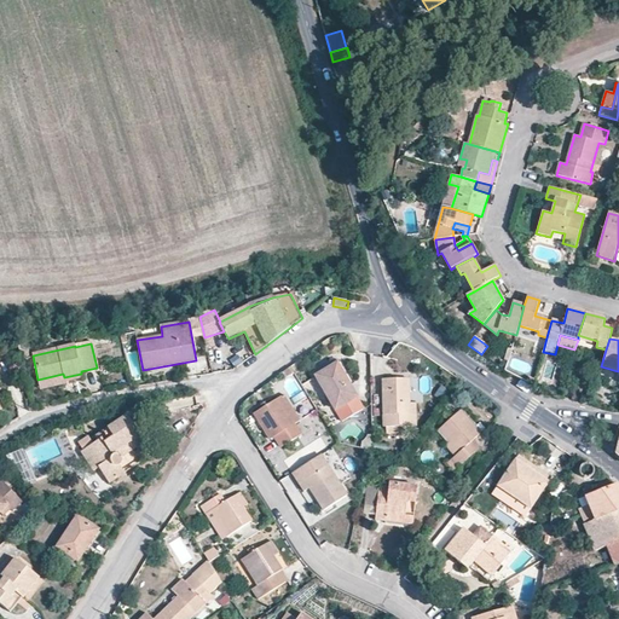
[(314,376),(341,421),(363,409),(358,399),(337,363),(314,376)]
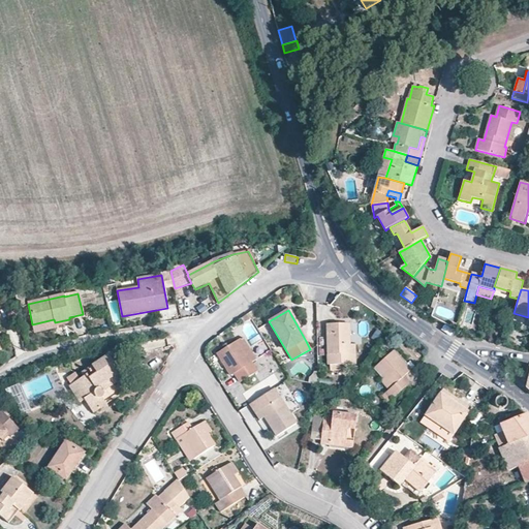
[(54,319),(32,324),(34,334),(57,329),(57,327),(70,323),(69,319),(55,322),(54,319)]
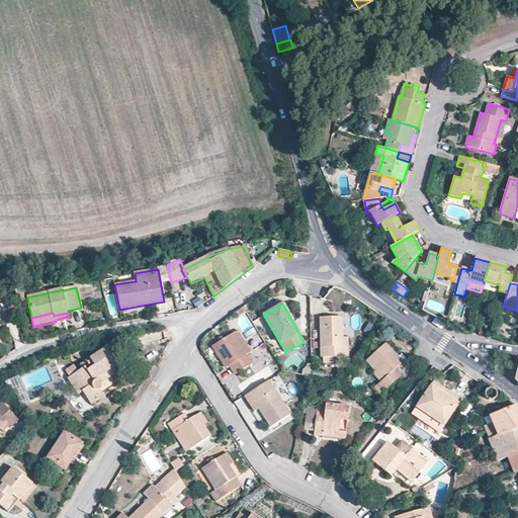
[(321,357),(348,356),(348,337),(343,337),(342,317),(320,318),(321,357)]
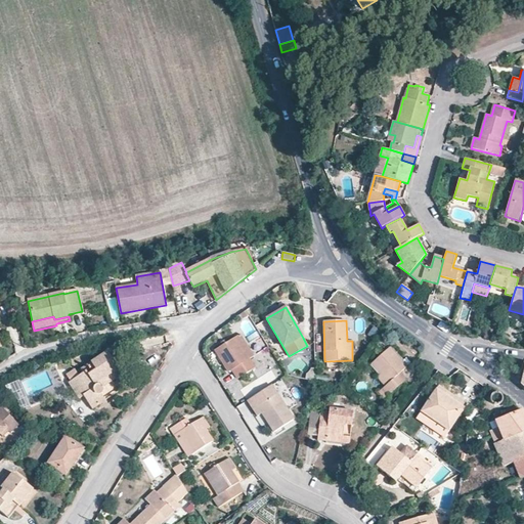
[(237,380),(255,368),(249,359),(253,356),(238,335),(215,350),(229,373),(232,370),(237,380)]
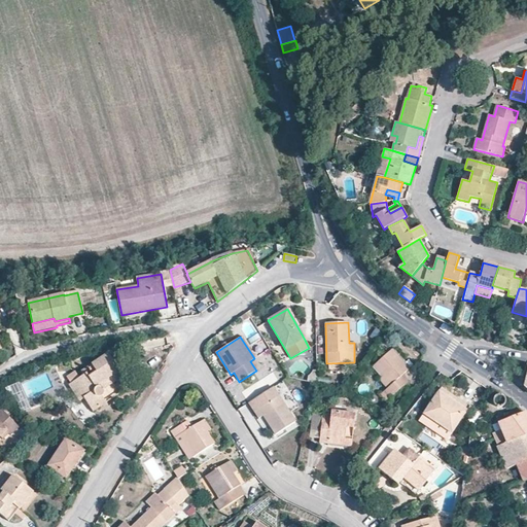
[(384,391),(390,398),(410,381),(405,375),(410,369),(406,363),(393,350),(374,367),(389,387),(384,391)]
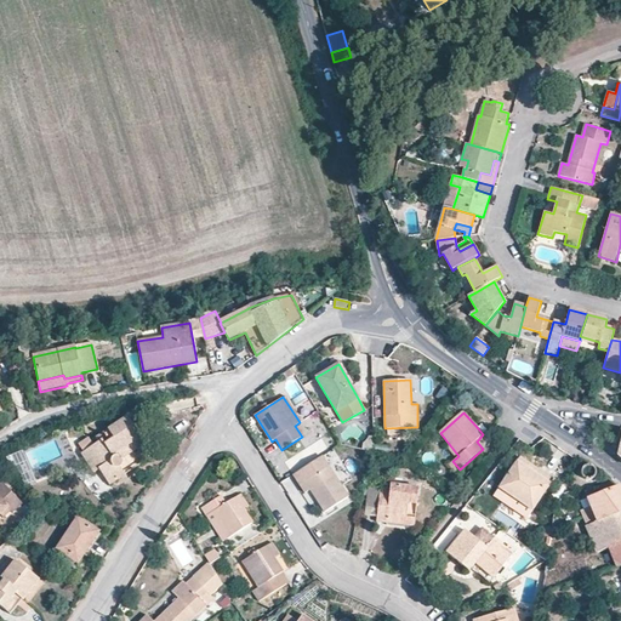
[(109,485),(125,474),(120,467),(121,467),(123,466),(123,465),(124,465),(124,463),(124,461),(123,460),(121,459),(146,443),(129,416),(96,438),(100,443),(81,455),(93,473),(100,468),(109,485)]
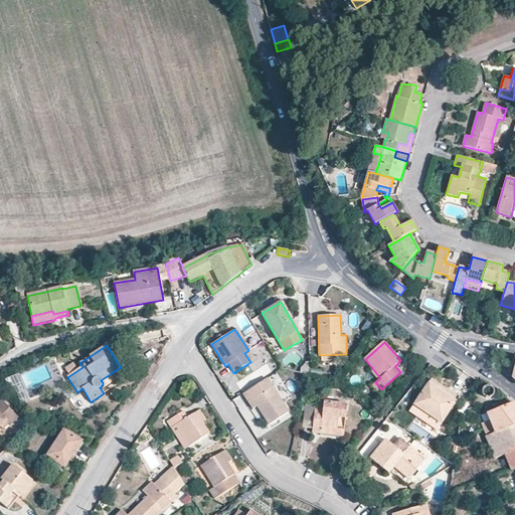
[(404,357),(399,351),(396,355),(400,360),(404,357)]
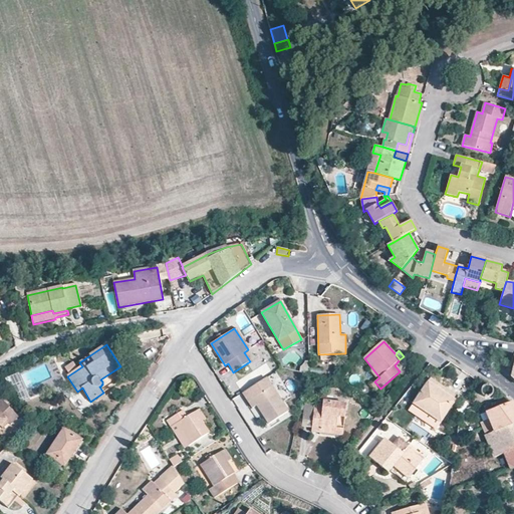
[(290,411),(268,377),(243,394),(253,409),(257,406),(270,425),(290,411)]
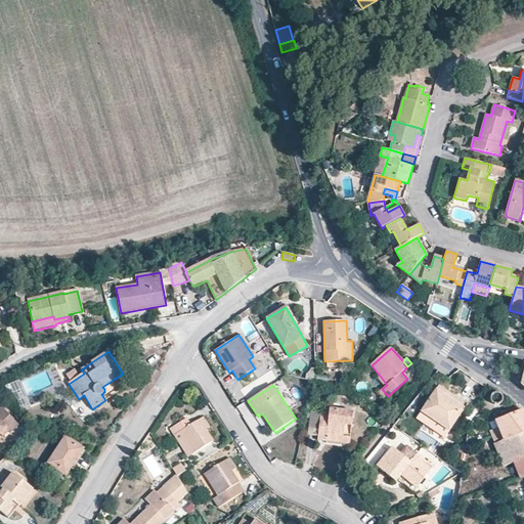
[(466,402),(439,385),(437,388),(463,406),(466,402)]
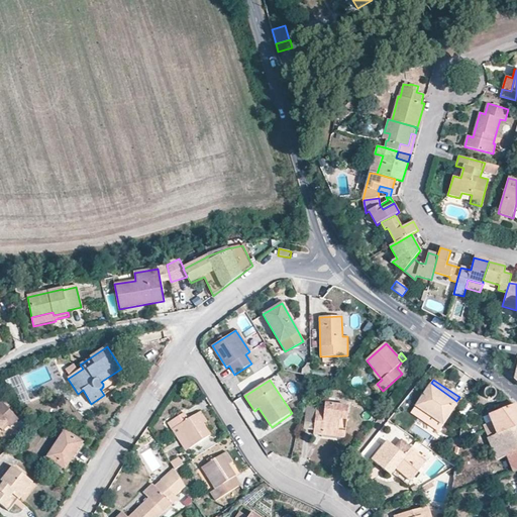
[(415,406),(444,425),(459,402),(456,401),(431,383),(415,406)]
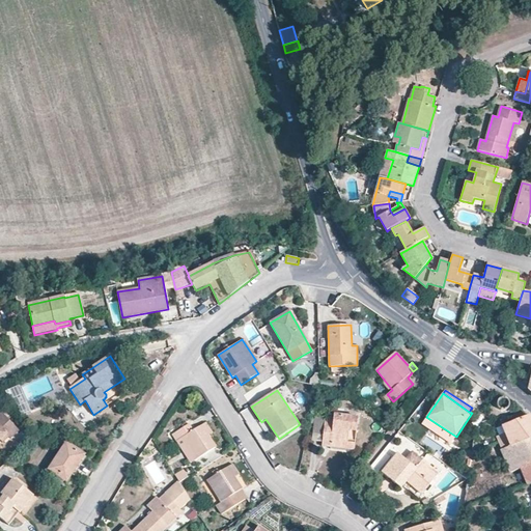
[(510,404),(509,402),(508,400),(506,399),(504,398),(502,398),(500,399),(498,400),(497,402),(497,406),(498,408),(499,410),(501,411),(503,411),(506,411),(508,409),(509,408),(510,404)]
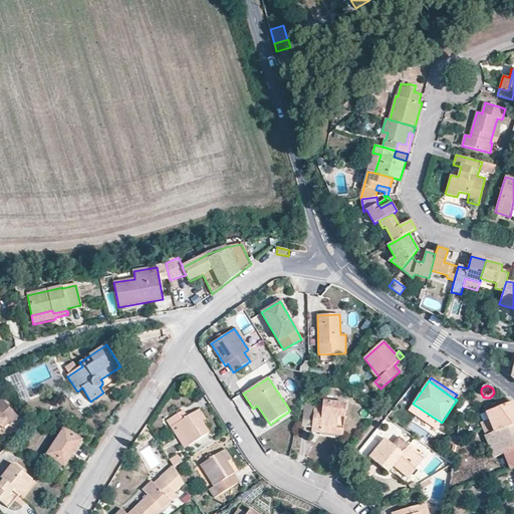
[(311,433),(343,436),(346,403),(323,401),(322,407),(316,406),(316,403),(304,402),(302,427),(308,428),(309,417),(313,417),(311,433)]
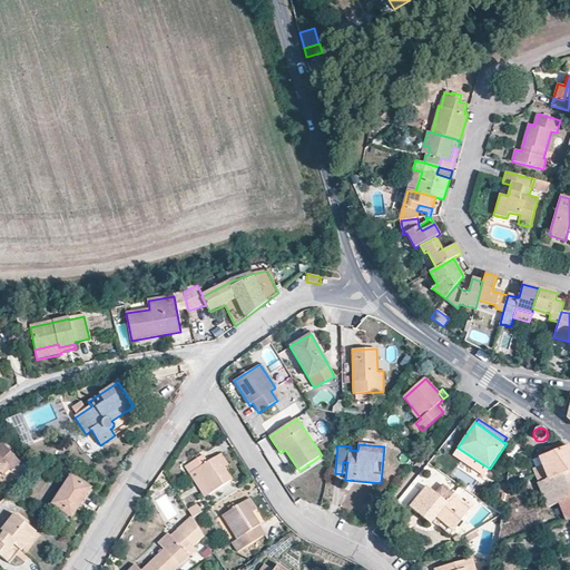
[(12,471),(21,463),(6,445),(0,450),(0,473),(1,473),(3,475),(10,470),(12,471)]
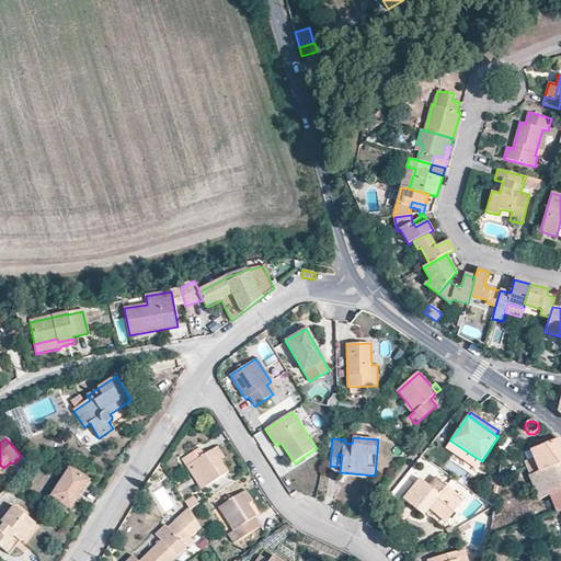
[(560,464),(560,442),(558,439),(531,449),(535,458),(525,462),(530,477),(560,464)]
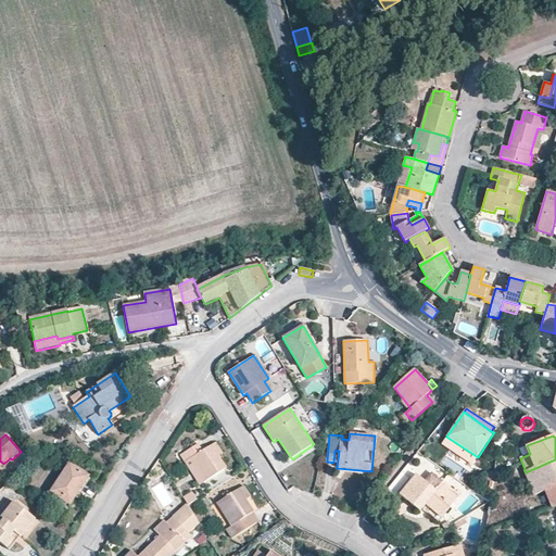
[(478,457),(446,437),(442,443),(474,464),(478,457)]
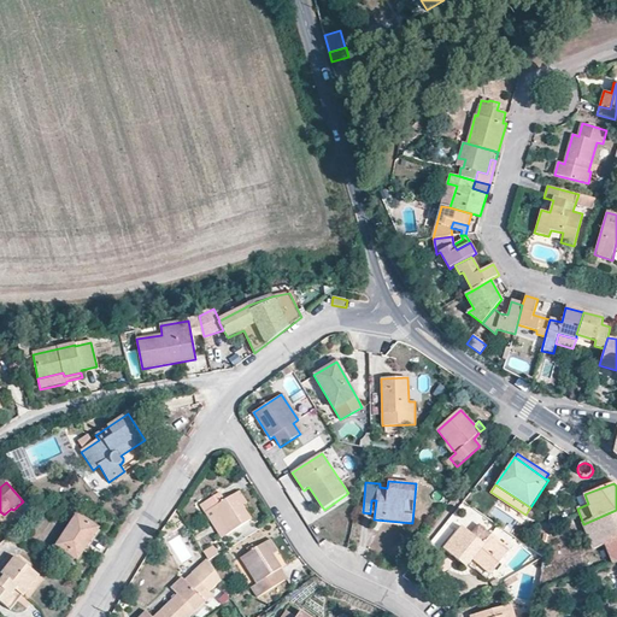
[(240,491),(224,500),(221,492),(200,504),(205,512),(211,509),(227,535),(252,519),(244,505),(247,503),(240,491)]
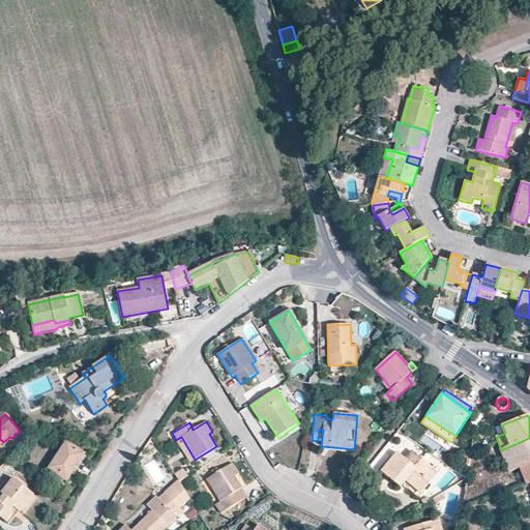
[(195,460),(181,437),(176,440),(189,463),(195,460)]
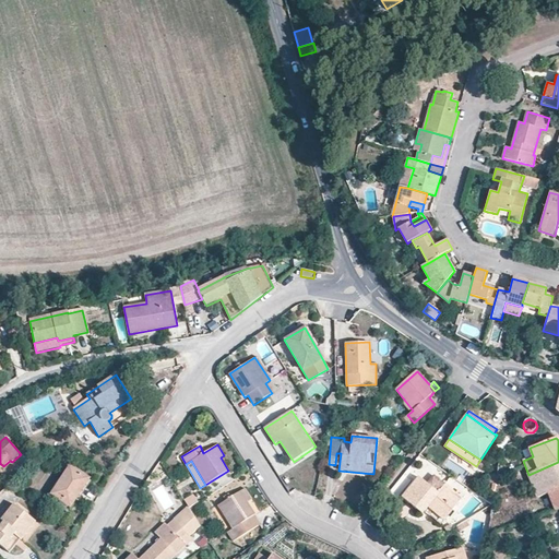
[(558,489),(558,462),(528,475),(537,498),(548,494),(558,489)]
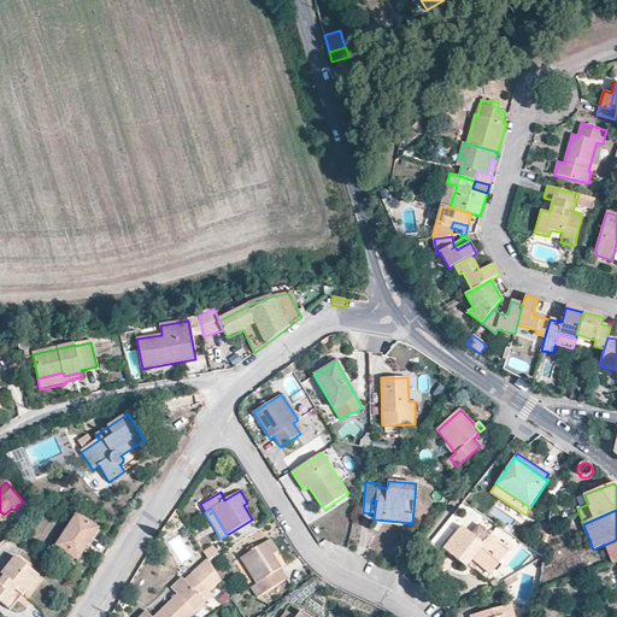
[(78,559),(98,529),(77,515),(57,546),(78,559)]
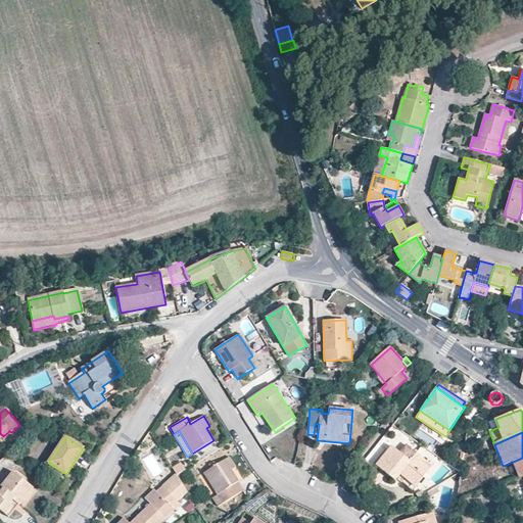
[(401,475),(416,486),(431,467),(416,455),(418,453),(407,444),(400,453),(391,445),(376,465),(396,481),(397,479),(401,475)]
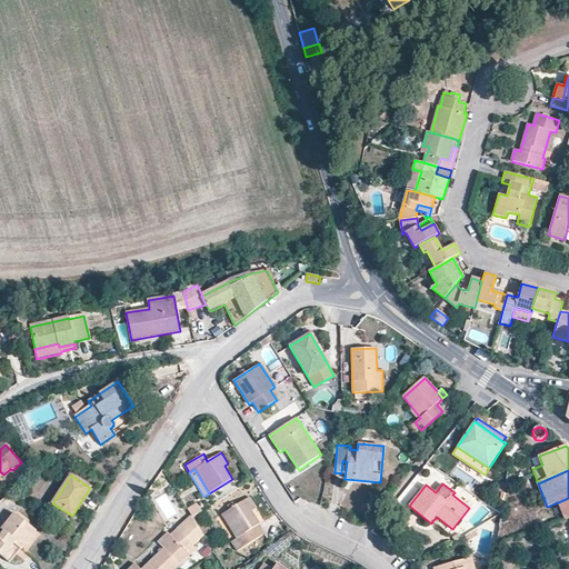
[(237,551),(266,533),(252,511),(257,508),(250,497),(221,515),(237,538),(231,541),(237,551)]
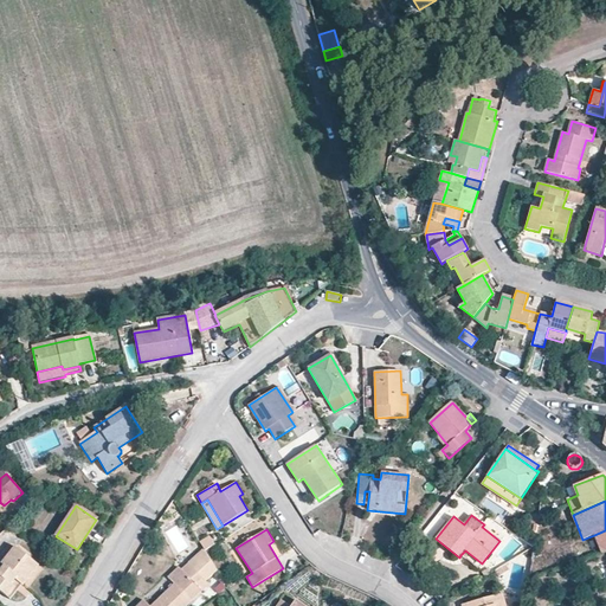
[(522,537),(534,546),(536,536),(527,530),(522,537)]
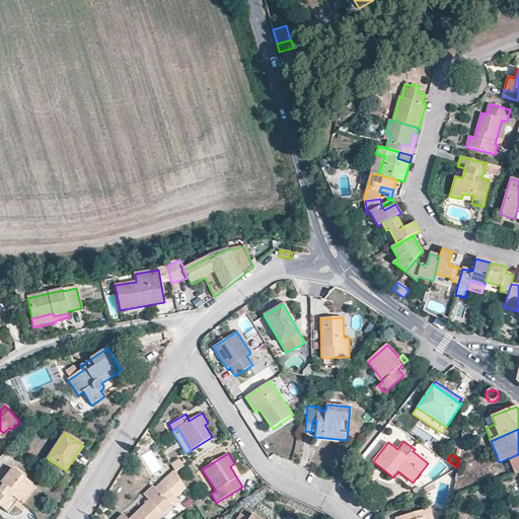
[(518,472),(518,454),(509,458),(515,474),(518,472)]
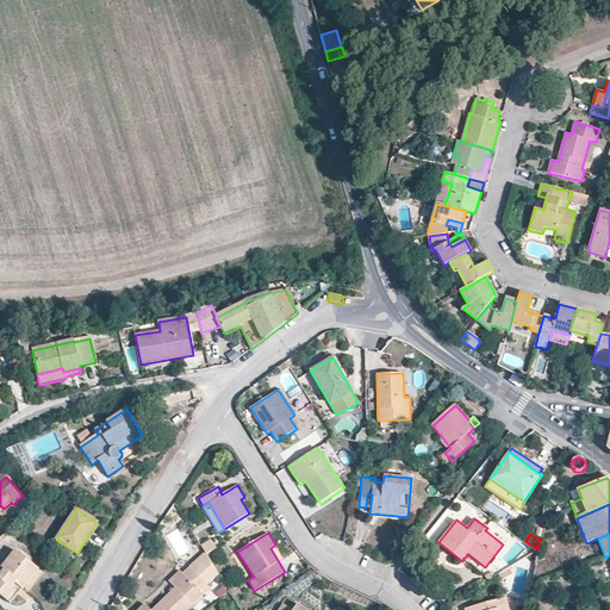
[(212,540),(201,545),(206,554),(217,549),(212,540)]
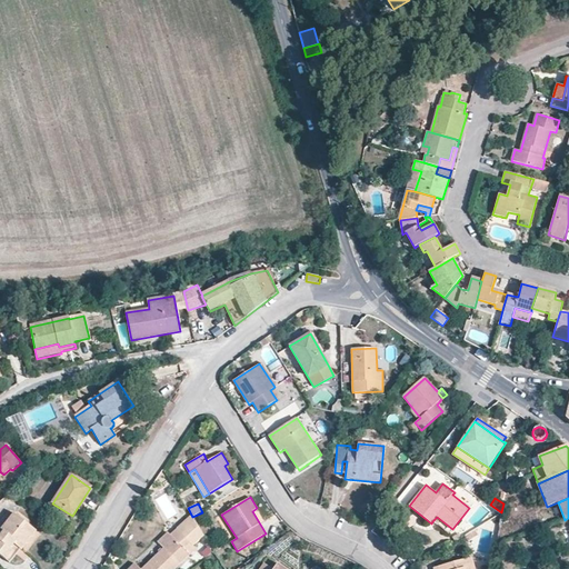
[(0,555),(7,560),(13,552),(10,549),(13,545),(21,550),(36,530),(15,513),(1,529),(0,527),(0,555)]
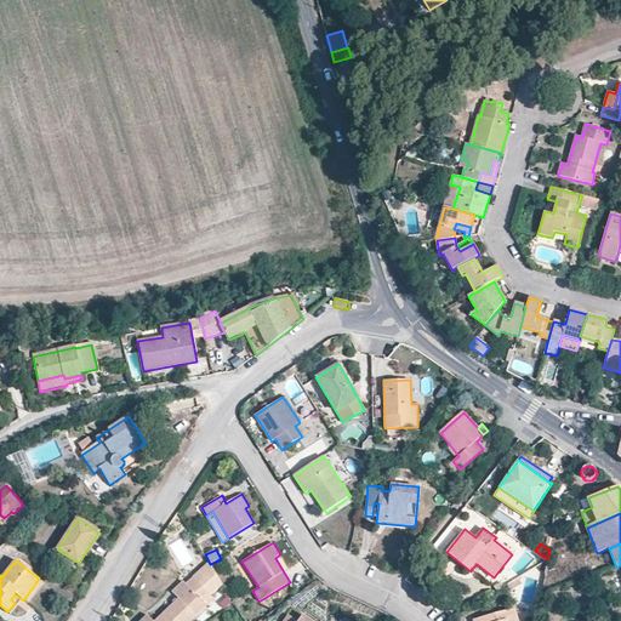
[(224,585),(211,564),(195,579),(208,592),(212,597),(224,585)]
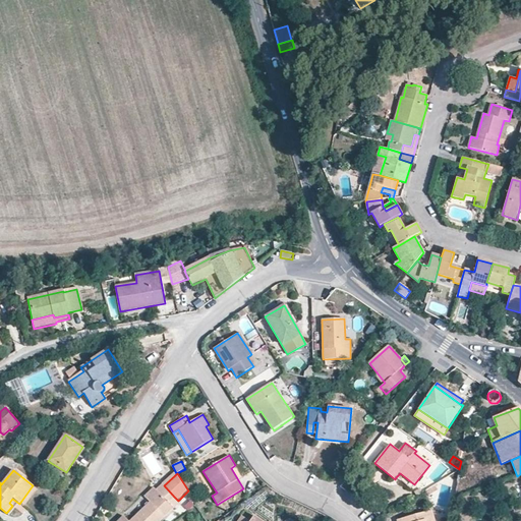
[(414,484),(400,473),(396,477),(410,489),(414,484)]
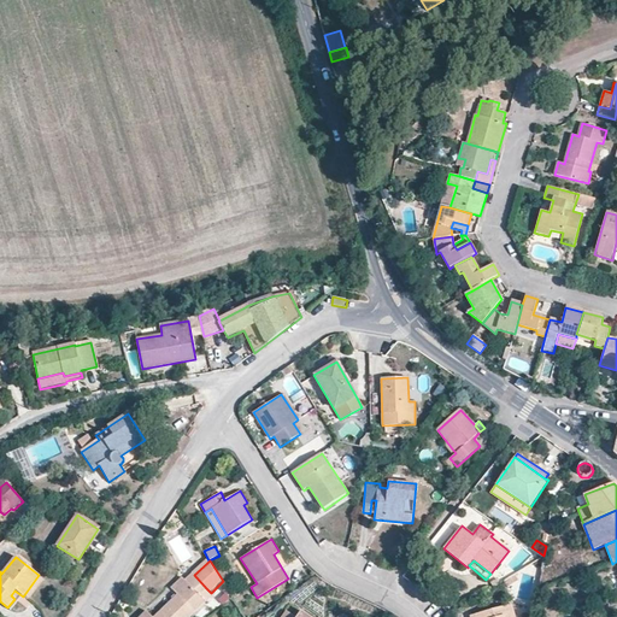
[(189,616),(206,603),(199,595),(206,588),(194,575),(192,573),(184,580),(182,577),(171,588),(178,594),(154,616),(152,616),(146,611),(140,616),(189,616)]
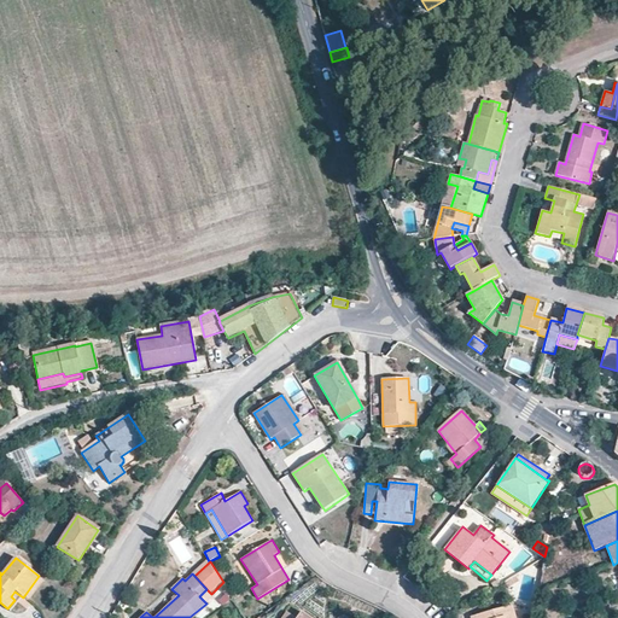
[(508,588),(519,581),(517,575),(505,582),(508,588)]
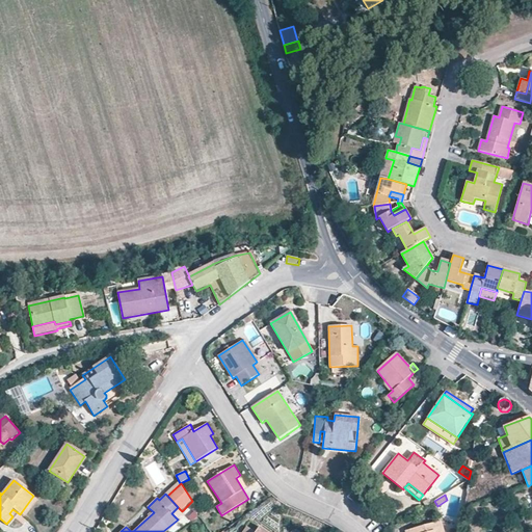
[(404,531),(445,531),(442,521),(405,531),(404,531)]
